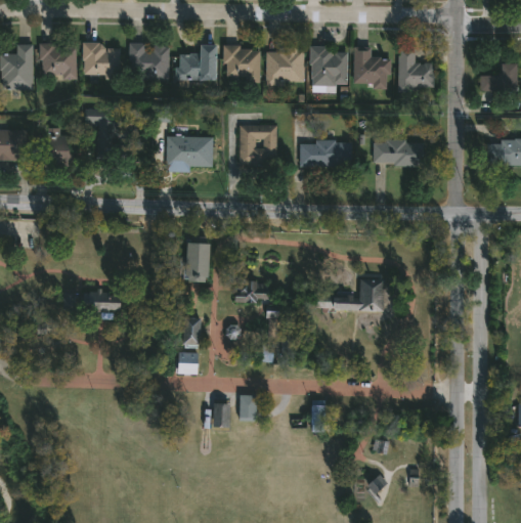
[(41,43),(78,43),(78,78),(41,78),(41,43)]
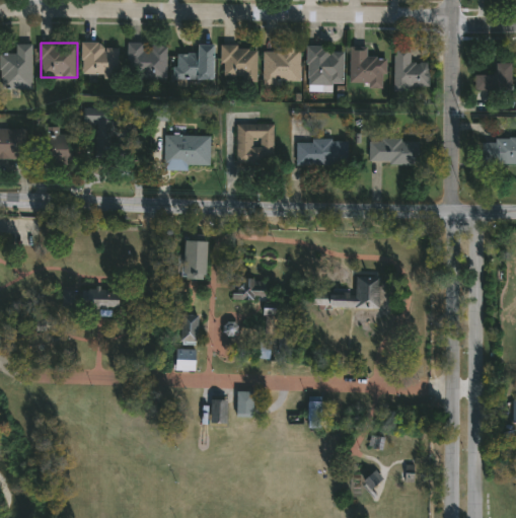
[(147,43),(167,43),(167,79),(129,79),(129,43),(147,43)]
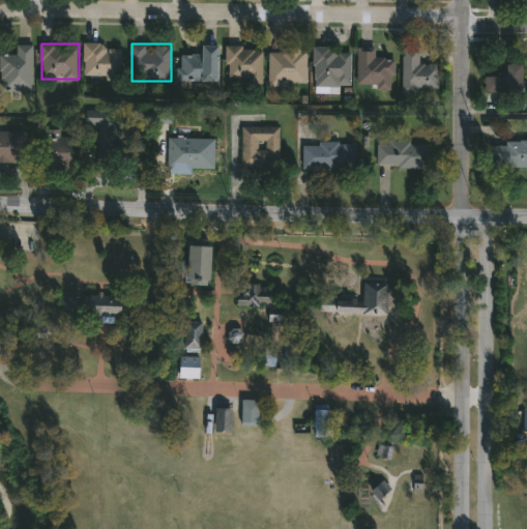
[(33,45),(33,90),(1,90),(1,55),(18,55),(18,45),(33,45)]
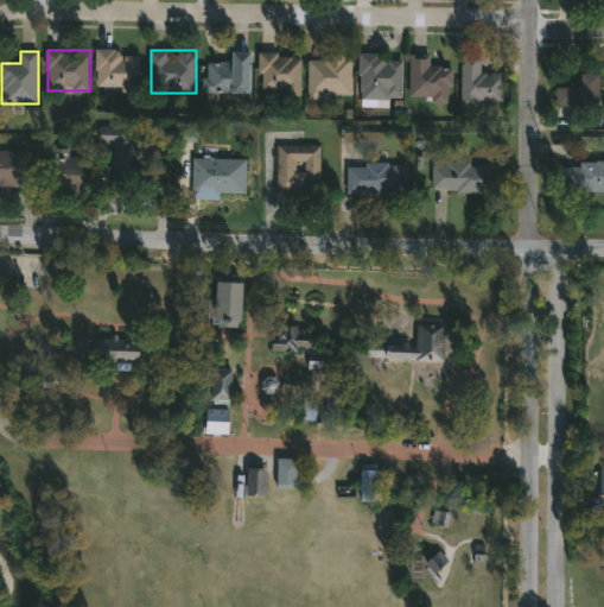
[(139,51),(139,88),(97,88),(97,51),(139,51)]
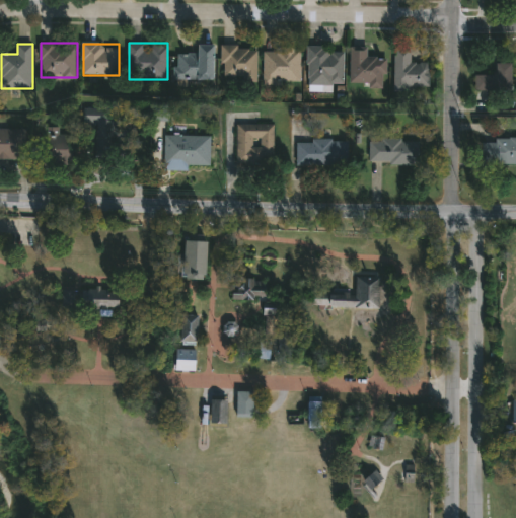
[(215,79),(176,79),(176,54),(199,54),(199,44),(215,44),(215,79)]
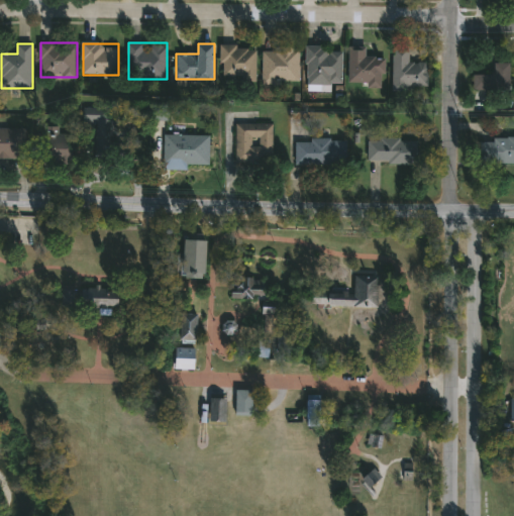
[(243,76),(221,75),(221,45),(257,45),(257,81),(243,80),(243,76)]
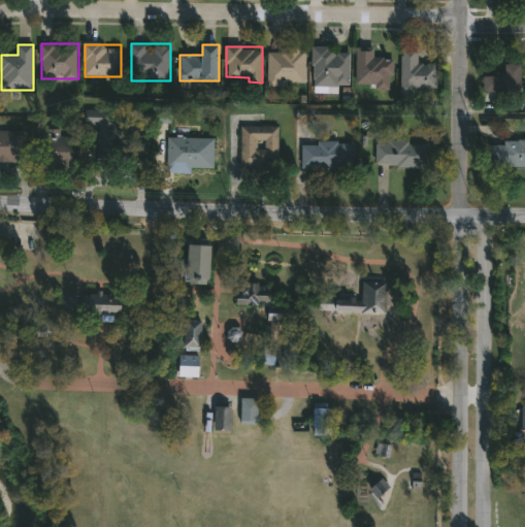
[(393,58),(393,87),(357,87),(357,46),(374,46),(374,58),(393,58)]
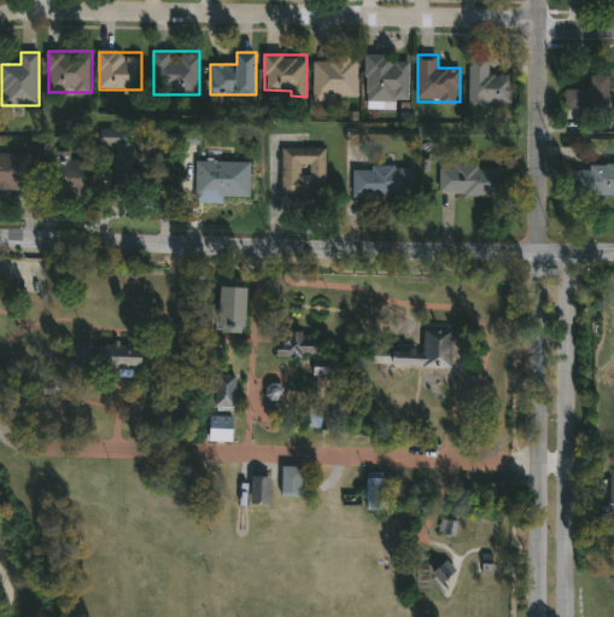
[(357,57),(357,97),(314,97),(314,57),(357,57)]
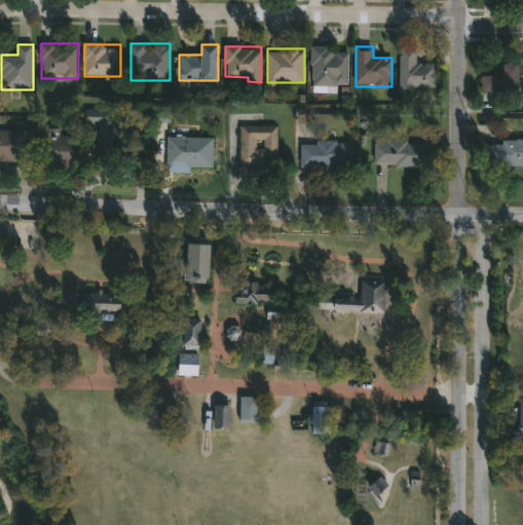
[(312,48),(348,48),(348,84),(312,84),(312,48)]
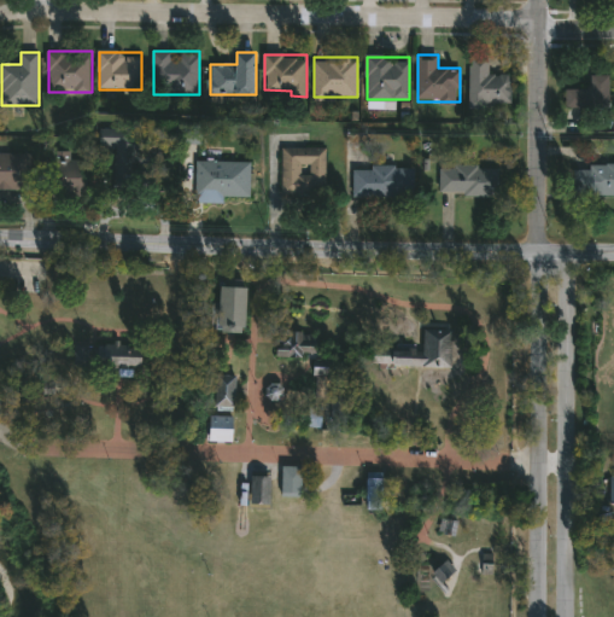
[(490,57),(490,74),(513,74),(513,106),(469,106),(469,57),(490,57)]
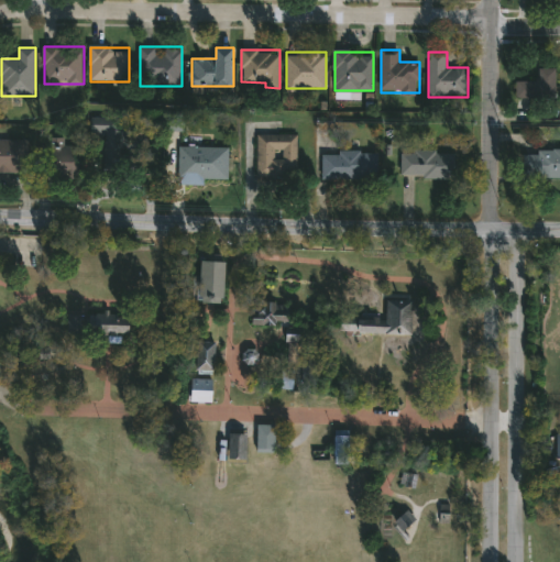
[(557,97),(516,97),(516,79),(538,79),(538,67),(557,67),(557,97)]
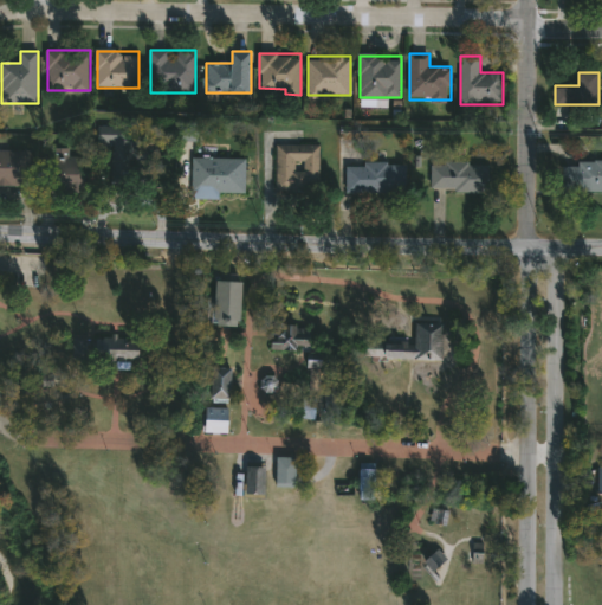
[(107,152),(117,152),(116,141),(156,137),(160,185),(110,188),(107,152)]
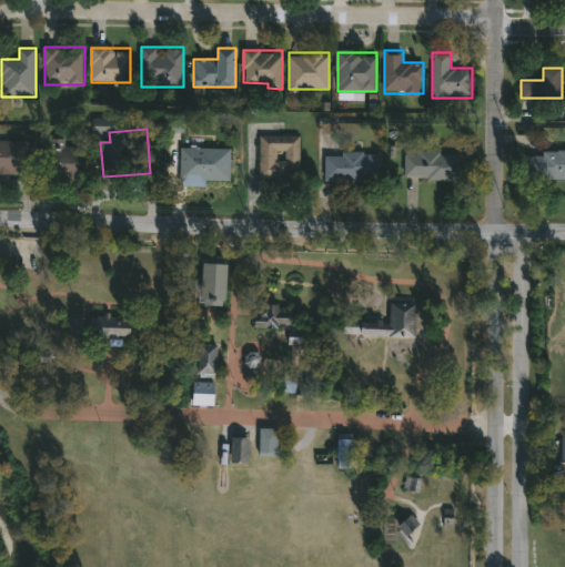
[(301,134),(301,175),(259,175),(259,134),(301,134)]
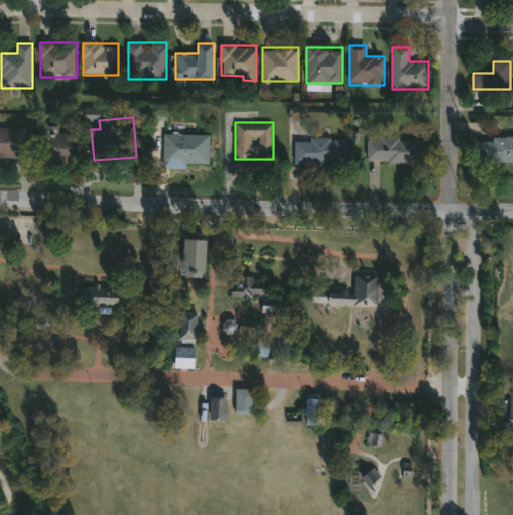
[(0,127),(27,127),(27,157),(0,157),(0,127)]
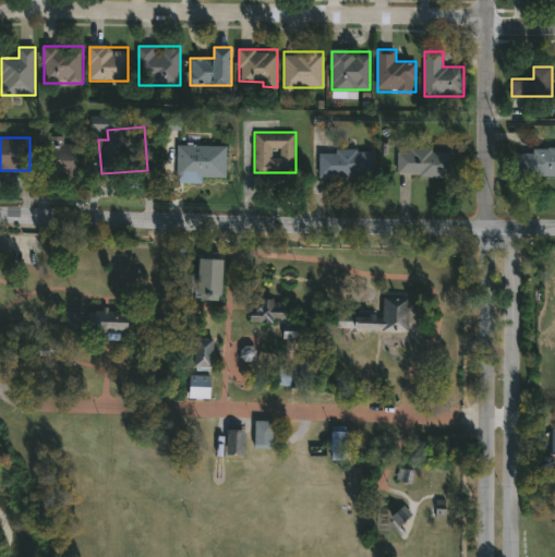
[(85,144),(85,177),(50,177),(50,137),(63,137),(63,144),(85,144)]
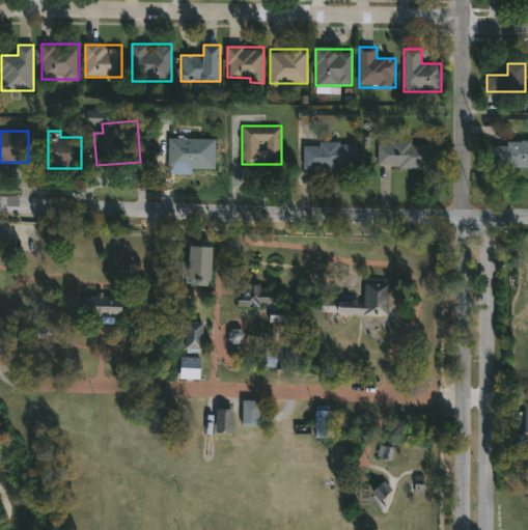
[(169,135),(199,135),(199,156),(169,156),(169,135)]
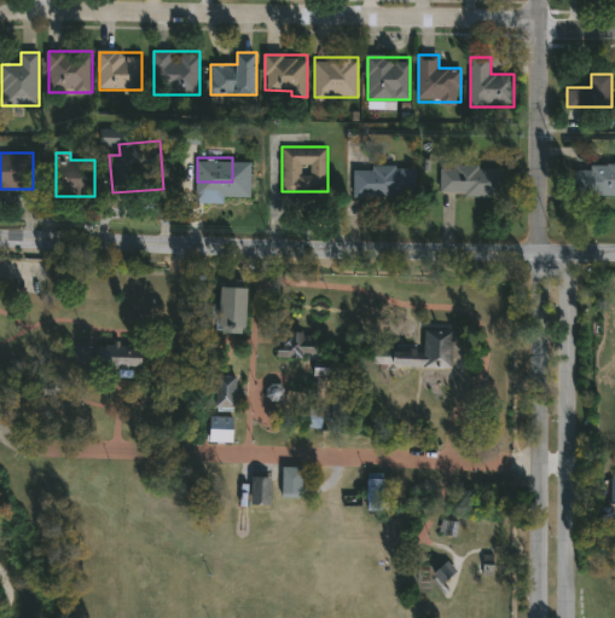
[(614,194),(575,194),(575,165),(614,165),(614,194)]
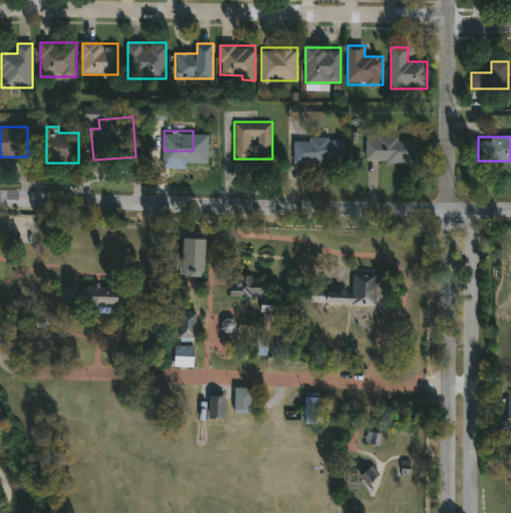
[(294,138),(344,138),(344,163),(294,163),(294,138)]
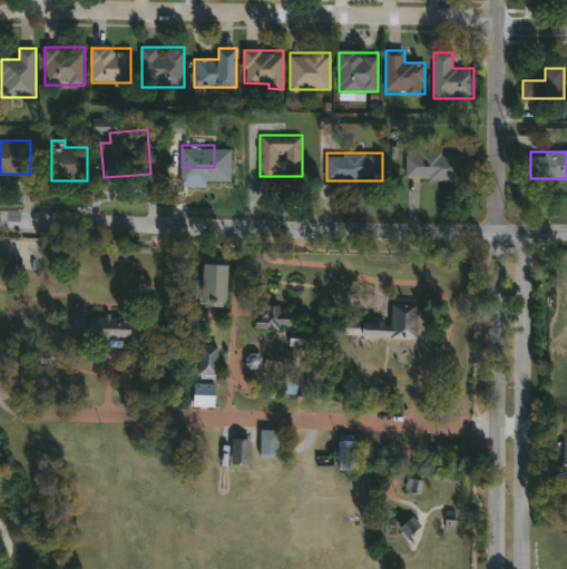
[(461,153),(461,179),(406,179),(406,153),(461,153)]
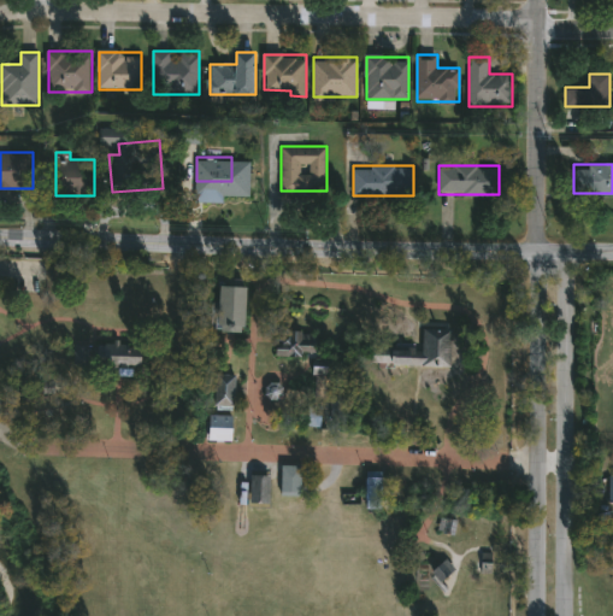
[(247,329),(243,329),(243,333),(224,332),(224,328),(220,327),(223,286),(227,286),(228,277),(245,279),(245,287),(249,287),(247,329)]
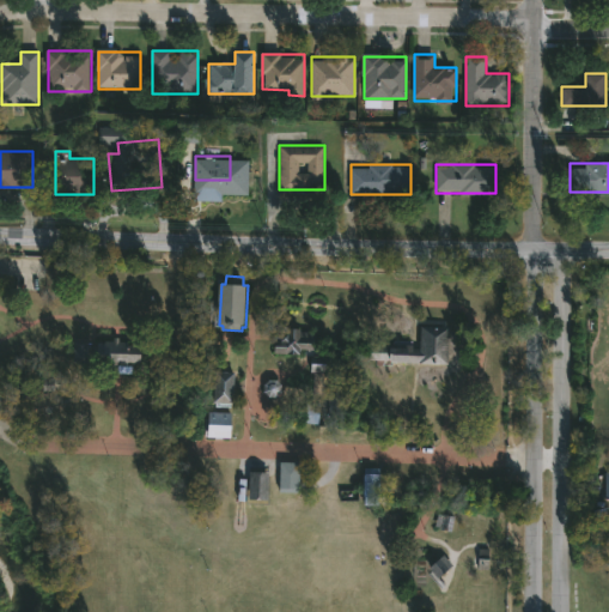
[(449,327),(449,358),(420,358),(420,327),(449,327)]
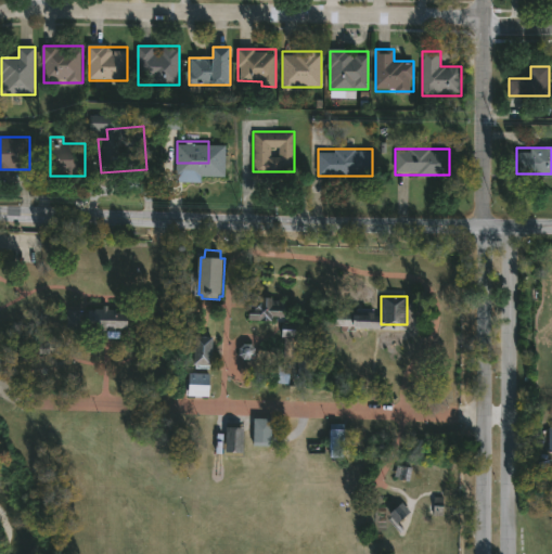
[(249,320),(249,309),(255,309),(255,305),(261,305),(262,297),(273,298),(273,301),(286,301),(285,318),(272,317),(272,322),(257,321),(257,320),(249,320)]
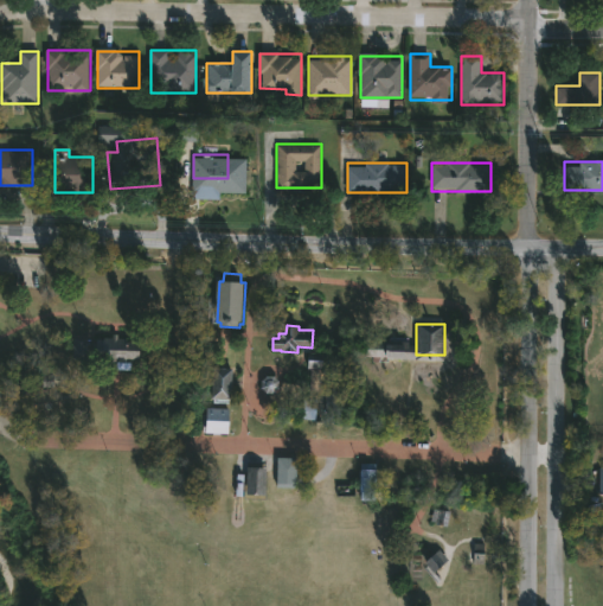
[(96,361),(96,338),(141,338),(141,361),(96,361)]
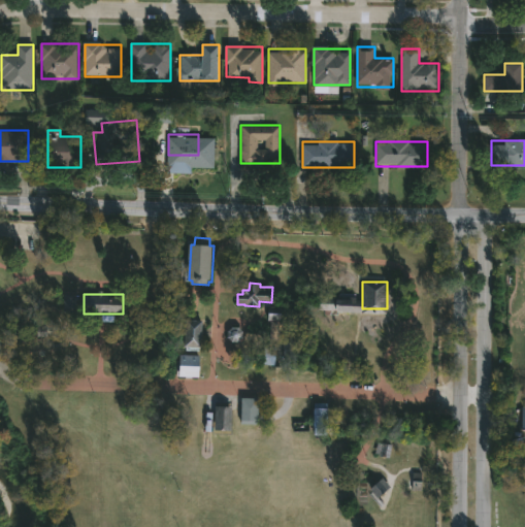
[(64,310),(64,295),(75,295),(75,310),(64,310)]
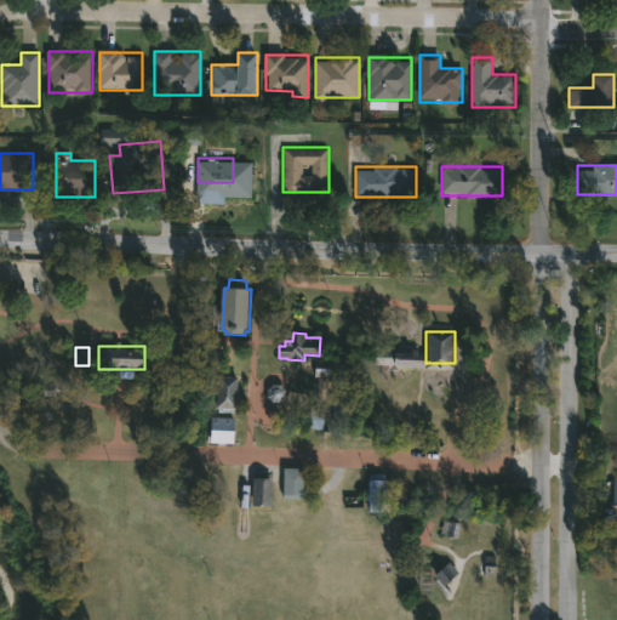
[(221,376),(229,377),(239,377),(236,413),(221,411),(221,408),(218,408),(221,376)]
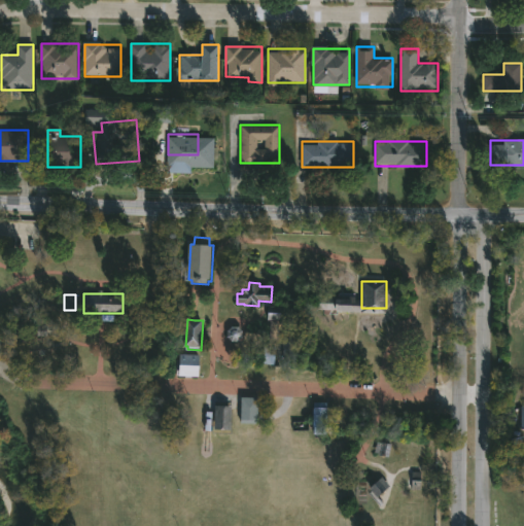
[(234,326),(229,330),(229,337),(232,342),(238,343),(243,339),(244,332),(240,327),(234,326)]
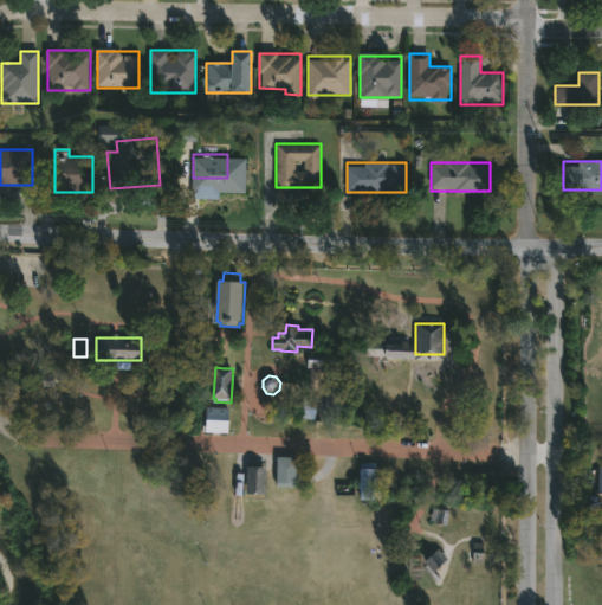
[(206,432),(206,406),(230,406),(230,432),(206,432)]
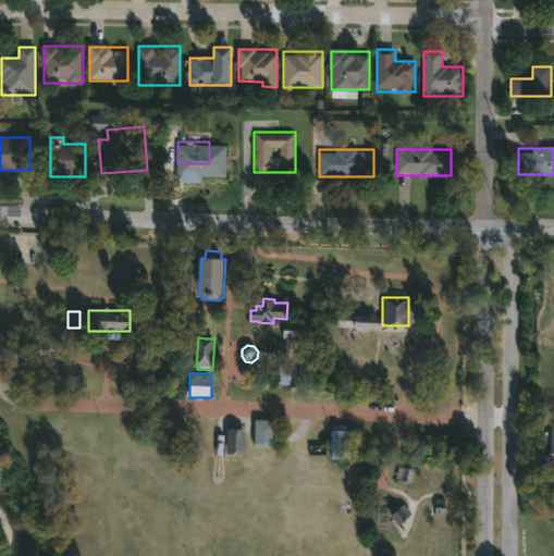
[(256,448),(257,420),(274,421),(274,448),(256,448)]
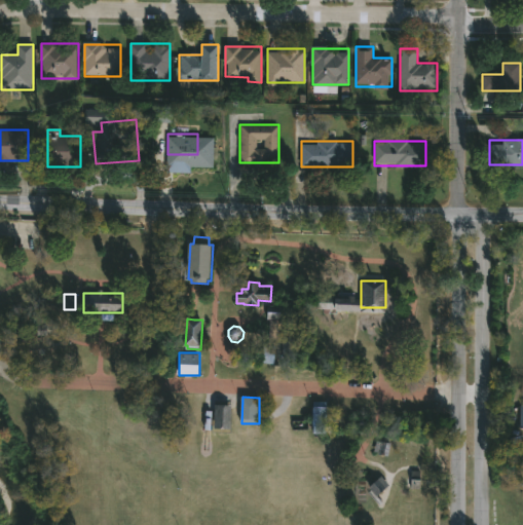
[(315,402),(329,402),(328,435),(314,435),(315,402)]
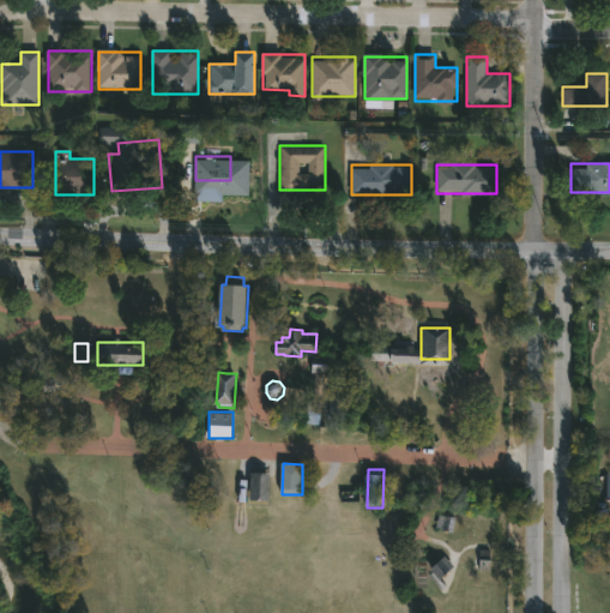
[(249,503),(251,473),(270,474),(269,504),(249,503)]
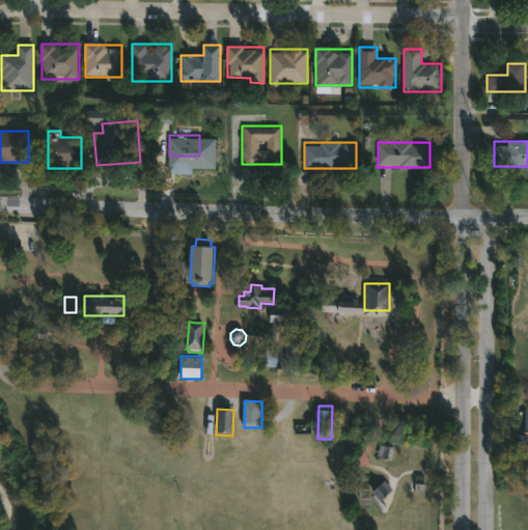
[(392,458),(377,456),(378,444),(394,447),(392,458)]
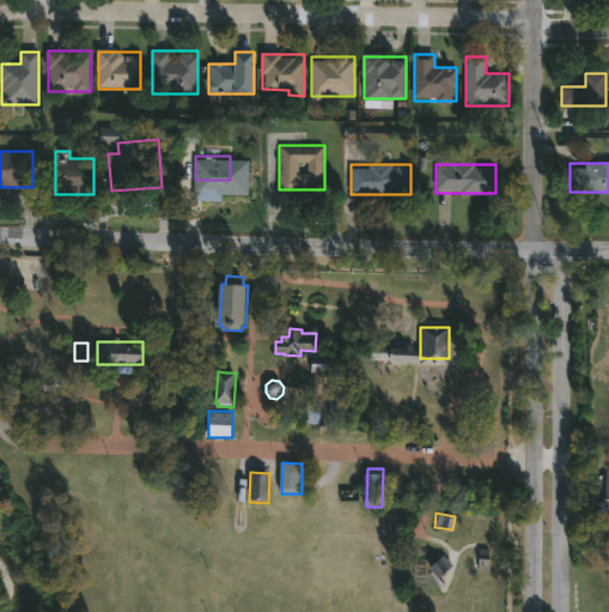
[(440,579),(431,568),(444,556),(454,567),(440,579)]
